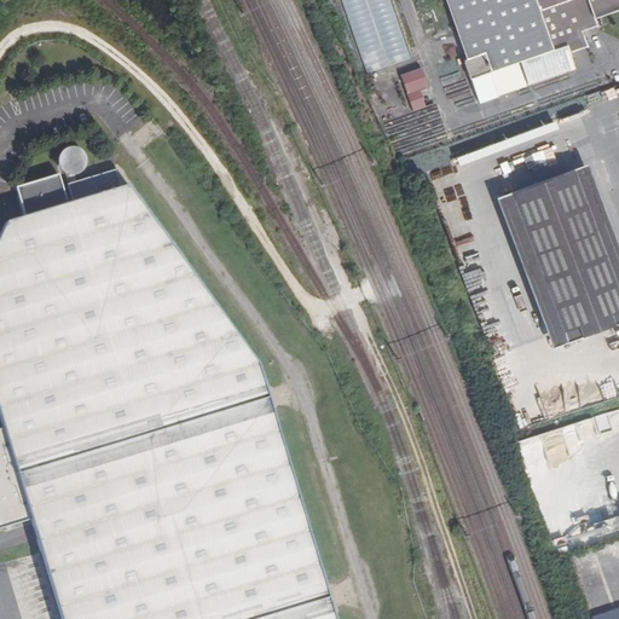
[(389,0),(341,0),(366,73),(411,57),(389,0)]
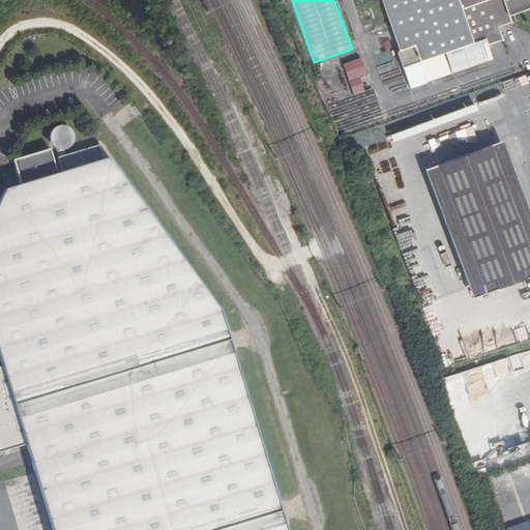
[(396,53),(402,67),(403,67),(410,88),(427,82),(419,61),(445,53),(452,72),(493,59),(489,43),(501,38),(502,40),(504,39),(499,26),(510,21),(510,23),(512,22),(510,15),(529,6),(529,0),(381,0),(400,49),(396,53)]
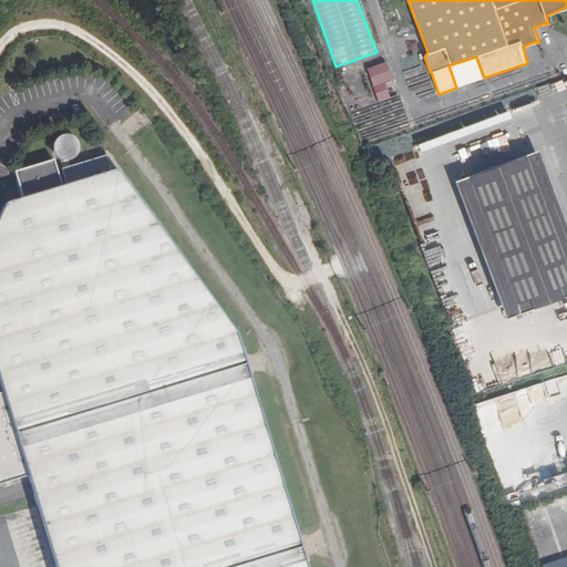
[(367,69),(379,101),(397,95),(385,63),(367,69)]
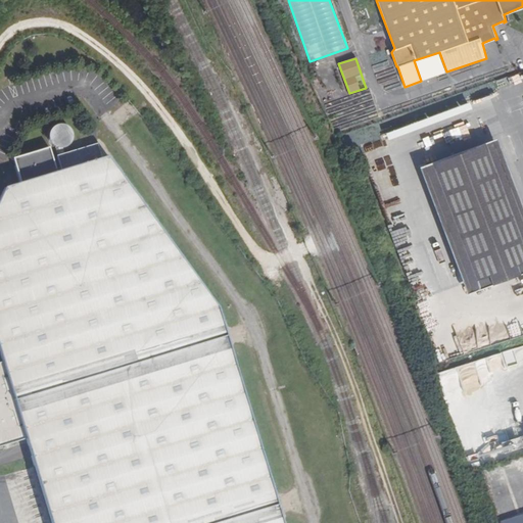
[(504,89),(515,115),(522,111),(522,75),(498,86),(501,91),(504,89)]
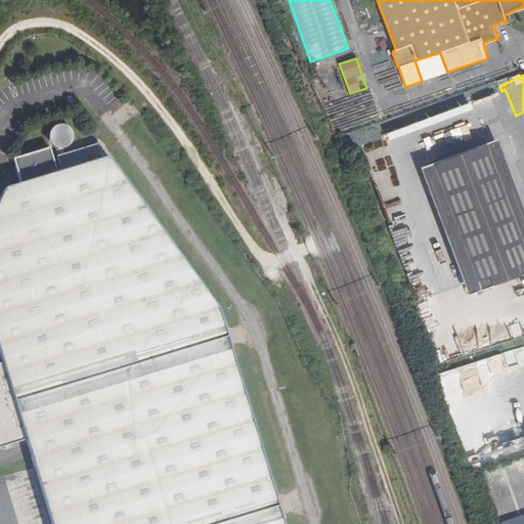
[(285,523),(218,307),(108,156),(101,158),(95,138),(54,151),(60,171),(56,172),(48,147),(12,159),(18,184),(4,188),(0,195),(0,357),(2,362),(0,362),(0,446),(25,439),(51,523),(285,523)]
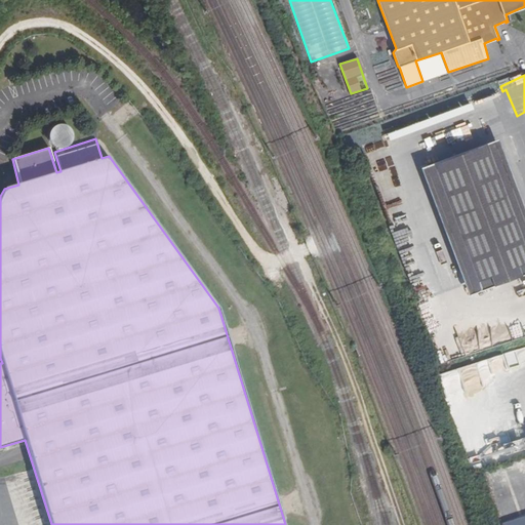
[(524,248),(489,153),(437,173),(477,281),(524,263),(524,248)]
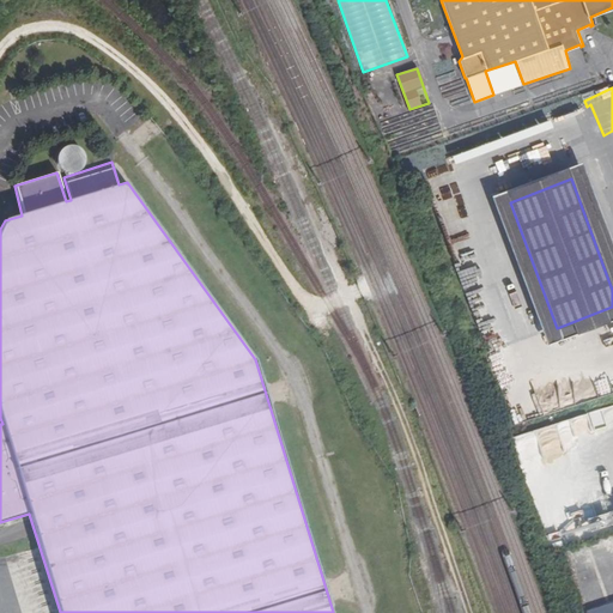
[(462,279),(472,275),(468,263),(457,267),(462,279)]
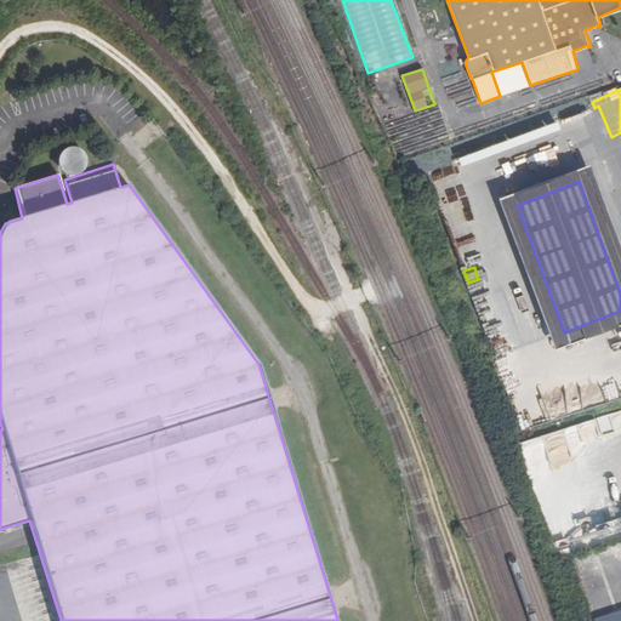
[(477,307),(480,314),(494,307),(489,300),(477,307)]
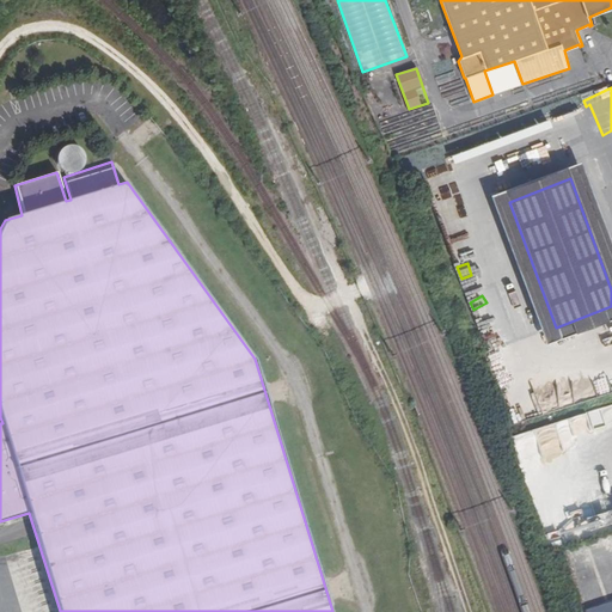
[(586,611),(611,611),(611,601),(586,611)]
